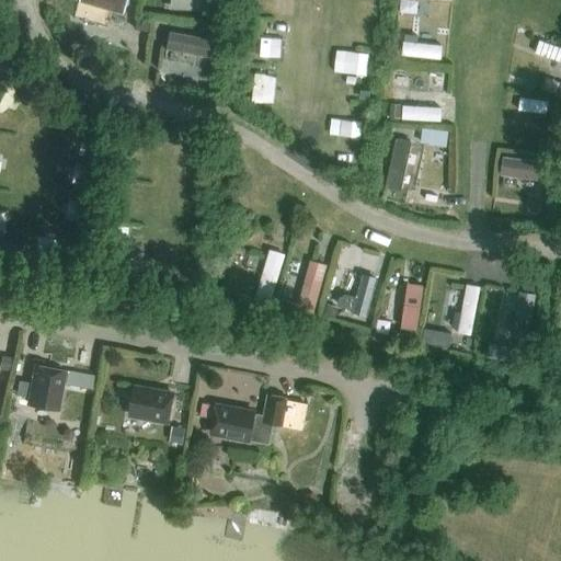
[(75,0),(76,2),(117,10),(119,0),(75,0)]
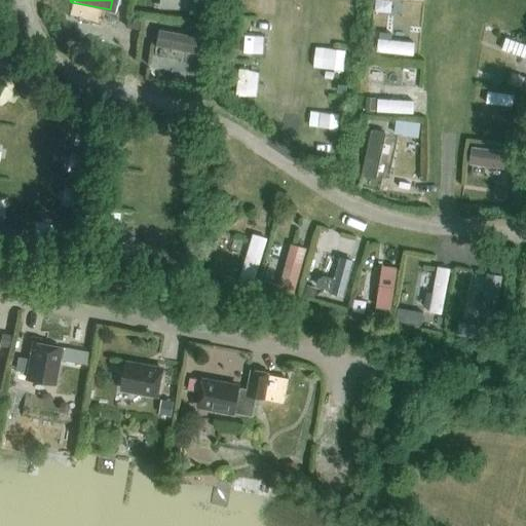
[(155,0),(155,5),(192,11),(193,0),(155,0)]
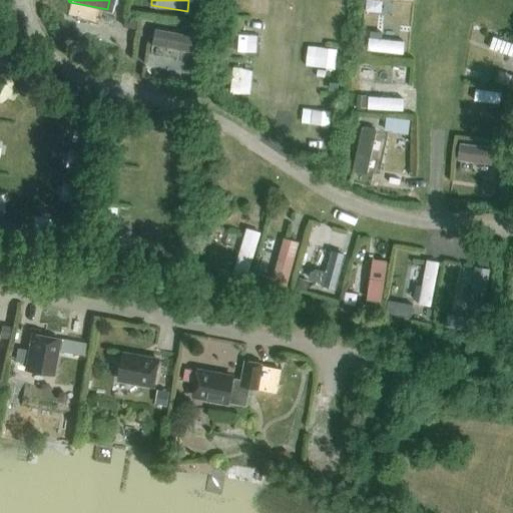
[(147,42),(190,51),(193,34),(151,25),(147,42)]
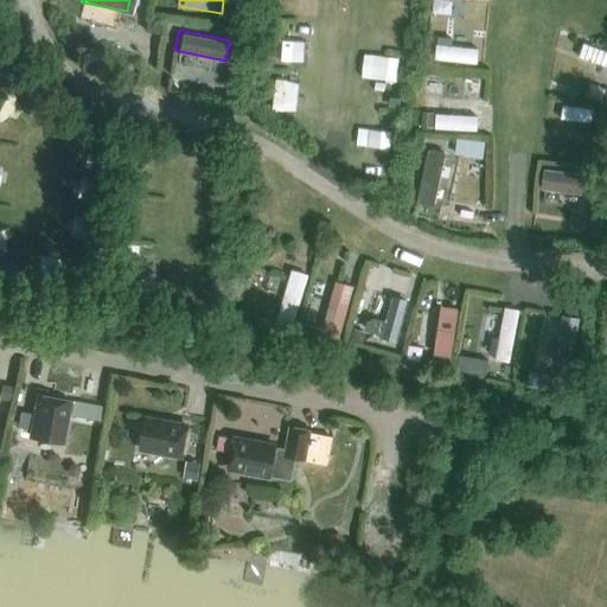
[(606,64),(606,49),(582,42),(577,55),(606,64)]
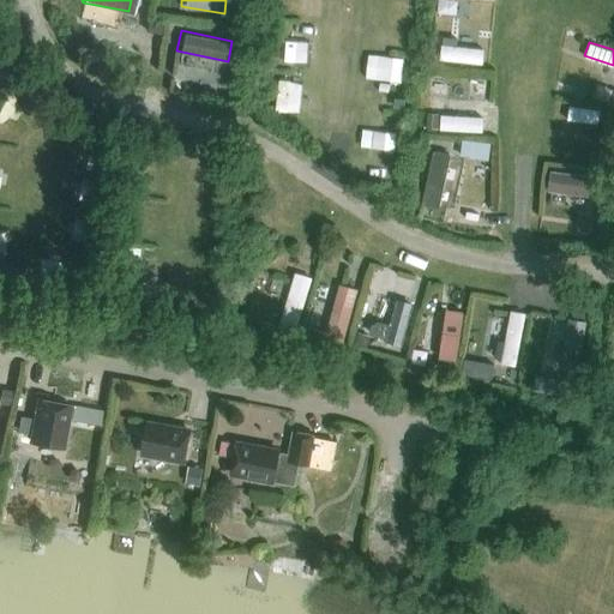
[(481,61),(482,47),(438,44),(438,59),(481,61)]
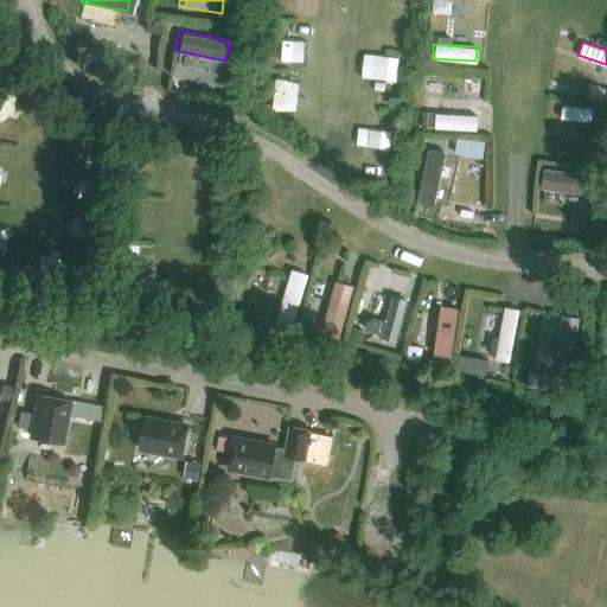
[(562,102),(560,116),(593,123),(595,109),(562,102)]
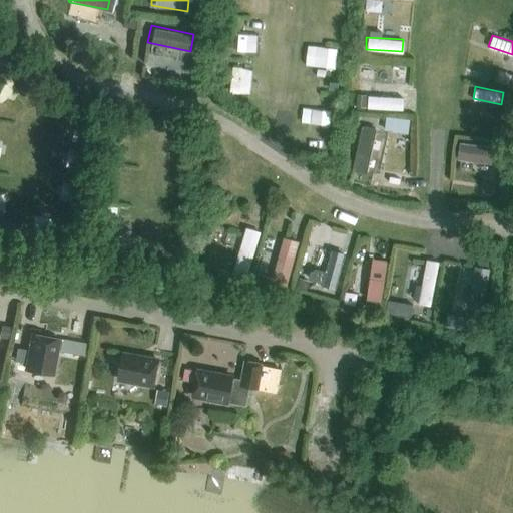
[(366,106),(400,109),(401,98),(367,95),(366,106)]
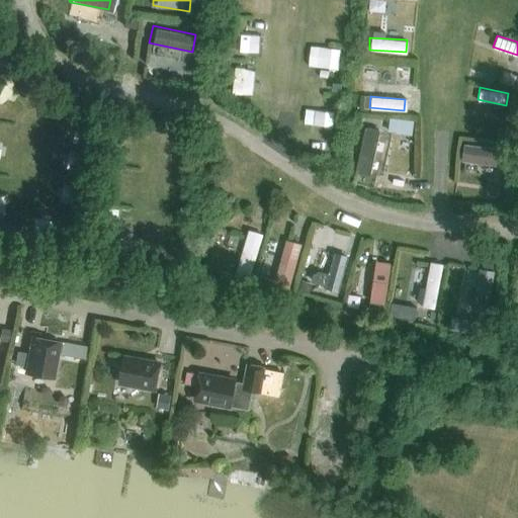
[(393,121),(381,119),(379,127),(391,130),(393,121)]
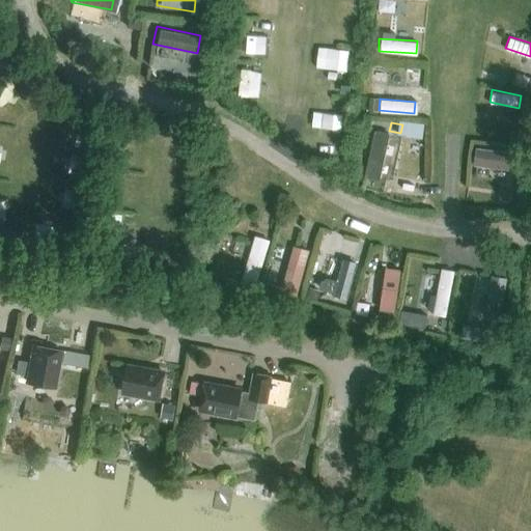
[(393,182),(404,135),(374,128),(363,174),(393,182)]
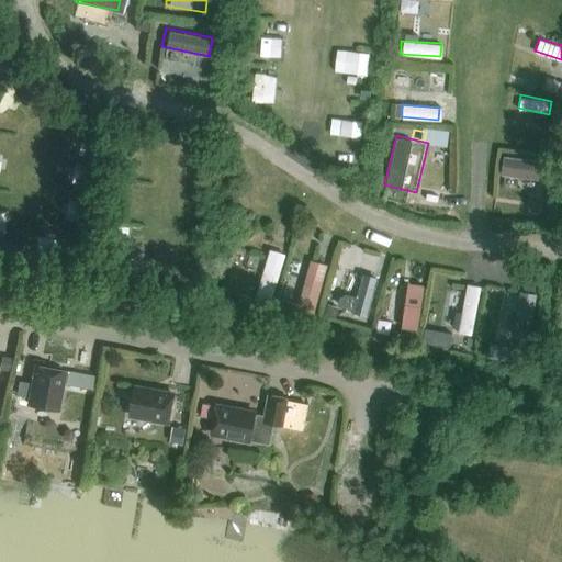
[(520,177),(519,188),(549,191),(552,159),(501,155),(498,175),(520,177)]
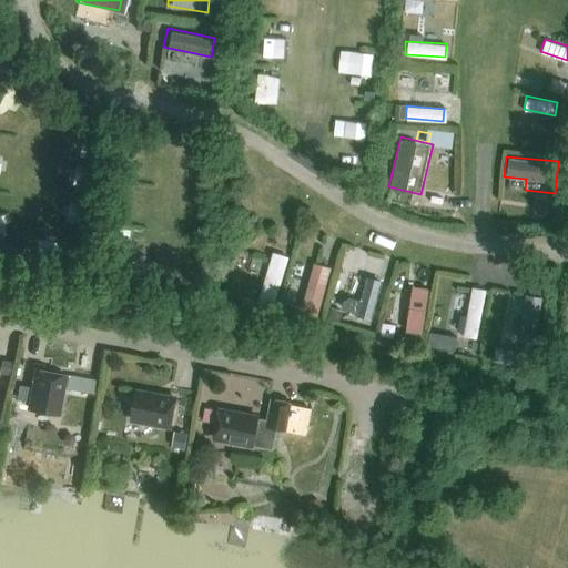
[(271,251),(257,300),(276,304),(290,256),(271,251)]
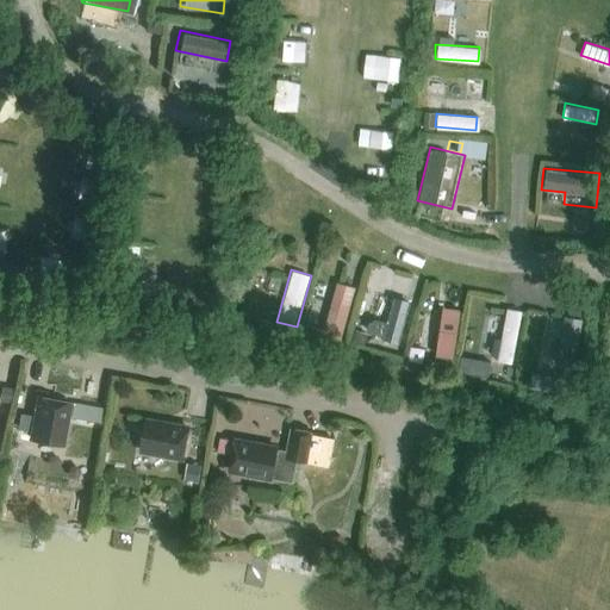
[(281,296),(286,281),(271,277),(266,291),(281,296)]
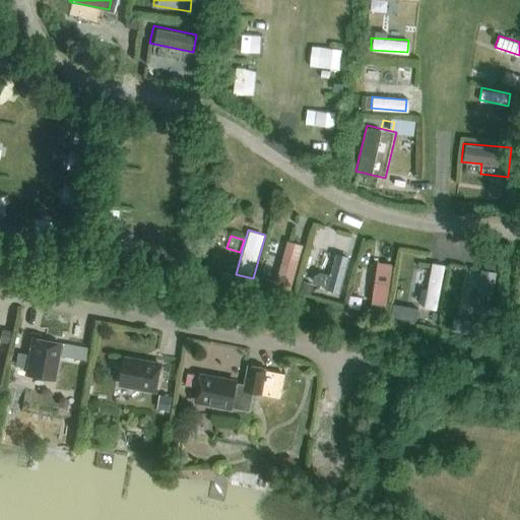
[(275,284),(293,288),(303,244),(284,240),(275,284)]
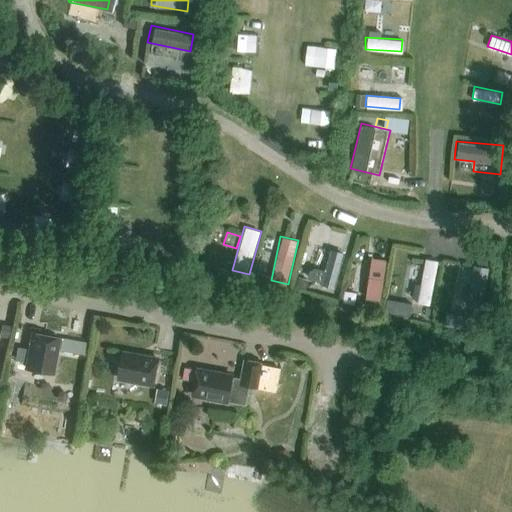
[(369,258),(366,287),(382,289),(384,259),(369,258)]
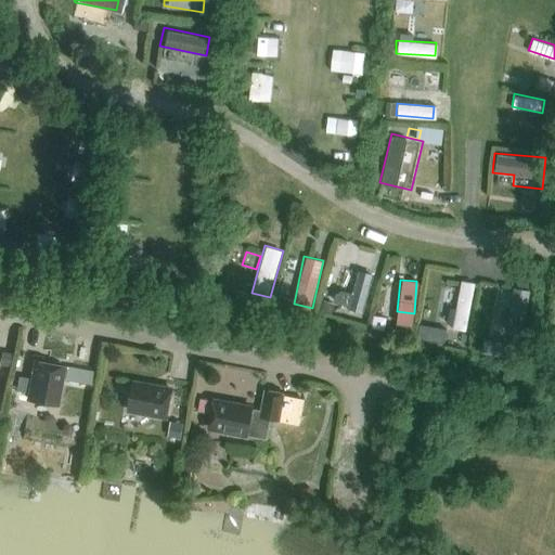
[(457,280),(454,328),(470,328),(473,281),(457,280)]
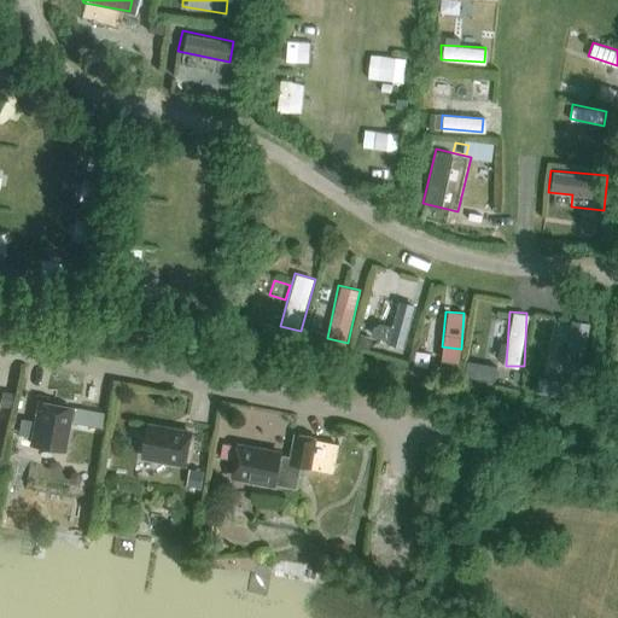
[(277,326),(263,324),(262,337),(274,339),(277,326)]
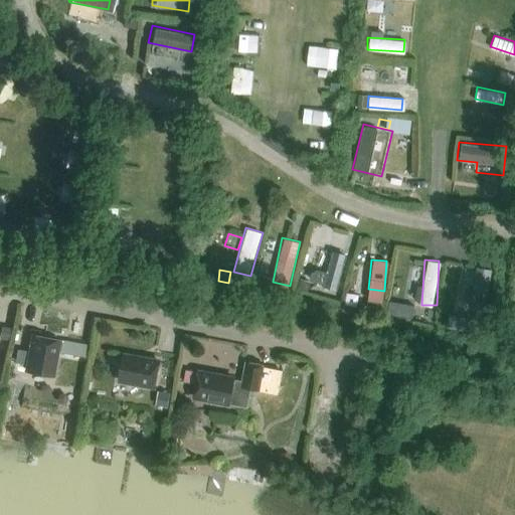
[(267,281),(254,278),(252,286),(265,289),(267,281)]
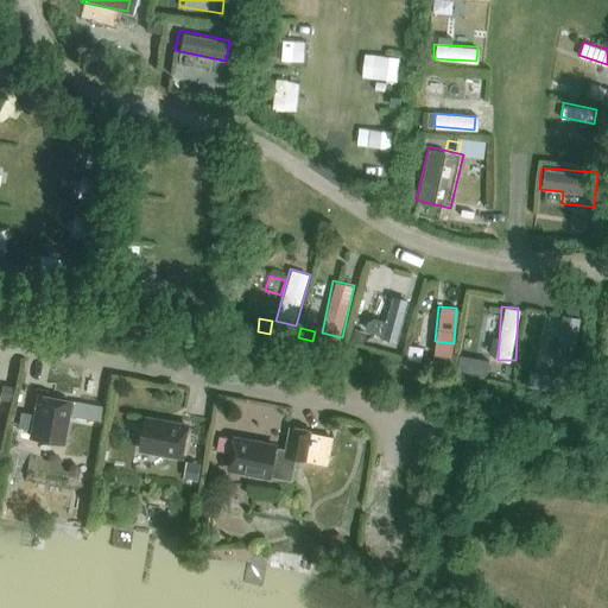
[(367,333),(354,329),(350,340),(363,343),(367,333)]
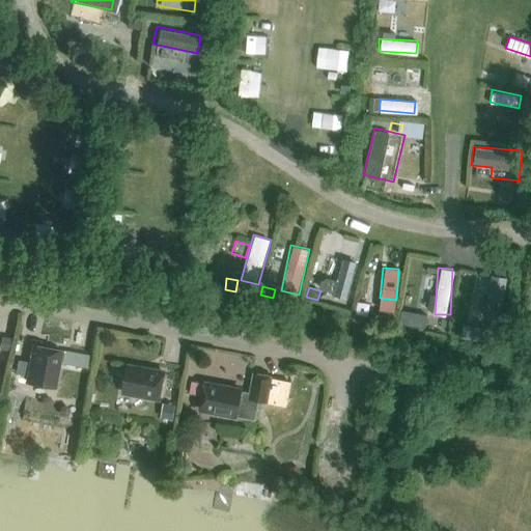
[(394,315),(384,313),(382,323),(392,325),(394,315)]
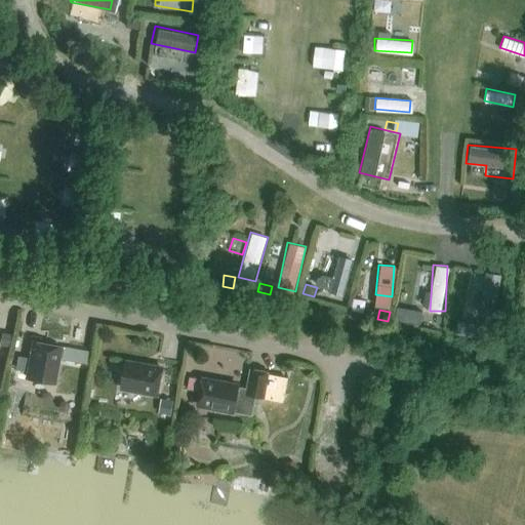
[(0,347),(7,349),(10,334),(0,332),(0,333),(0,347)]
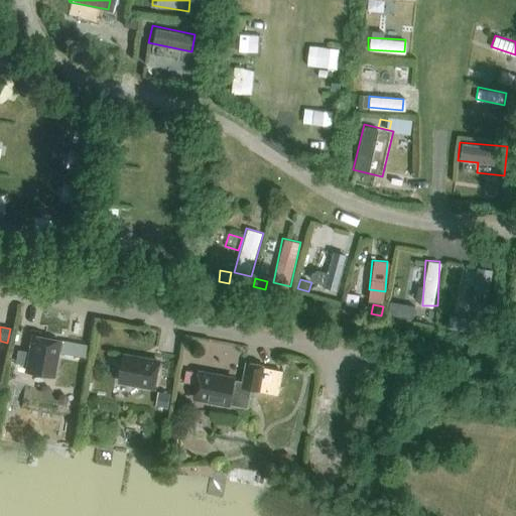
[(51,377),(57,341),(33,337),(26,372),(51,377)]
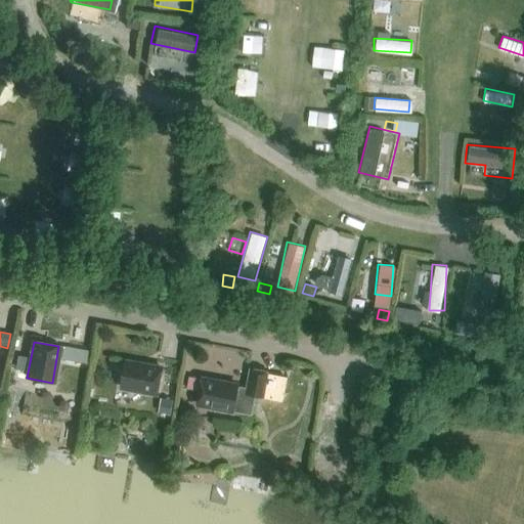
[(60,344),(58,357),(88,362),(90,349),(60,344)]
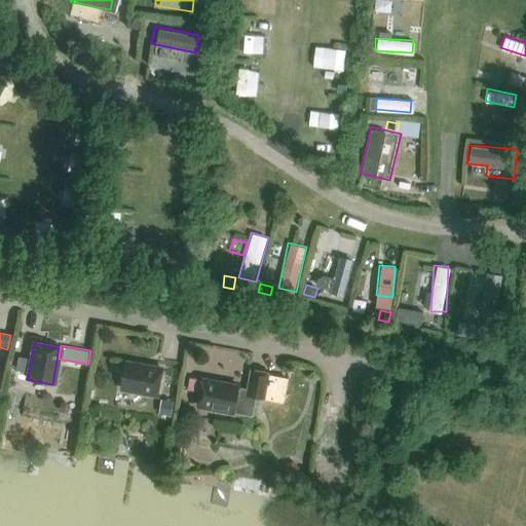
[(158,396),(162,370),(126,364),(121,388),(158,396)]
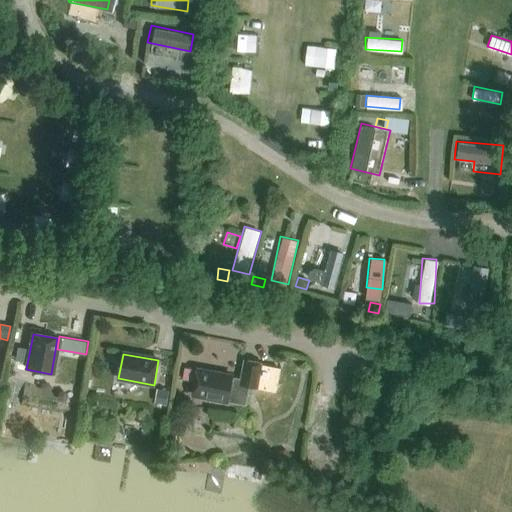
[(228,402),(232,377),(197,370),(192,395),(228,402)]
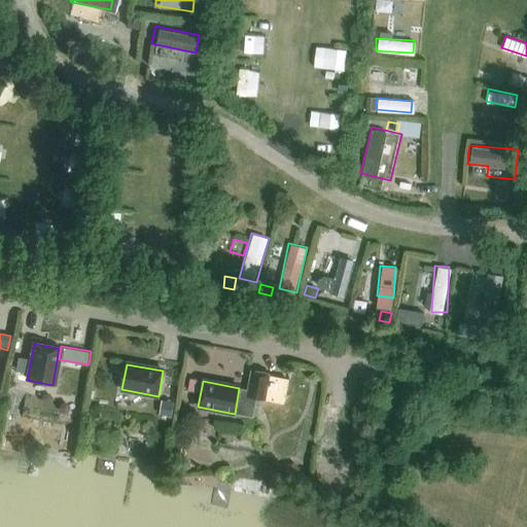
[(174,401),(162,400),(160,415),(172,417),(174,401)]
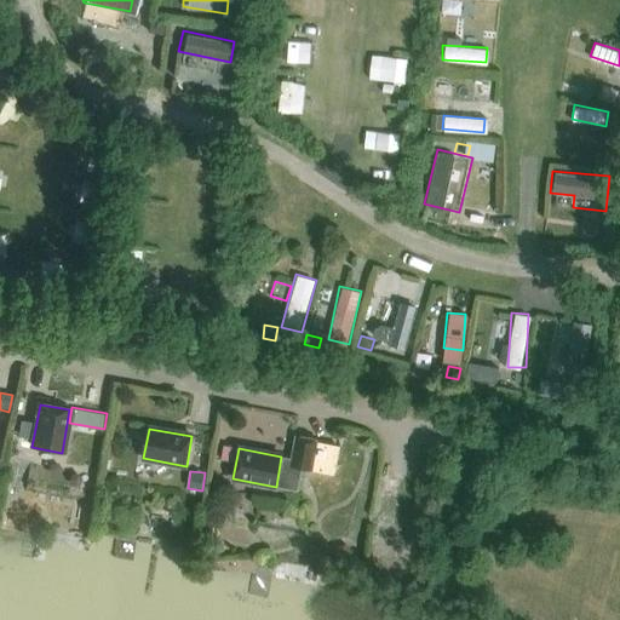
[(350,562),(352,552),(345,544),(334,546),(332,557),(340,564),(350,562)]
